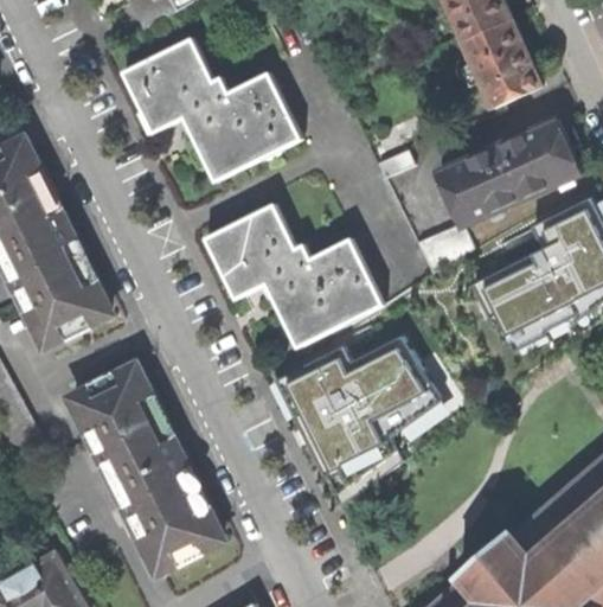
[(130,0),(129,1),(145,29),(194,0),(130,0)]
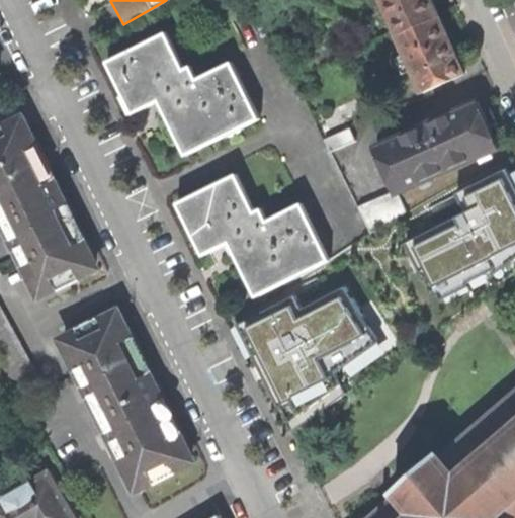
[(380,0),(395,32),(436,14),(430,0),(380,0)]
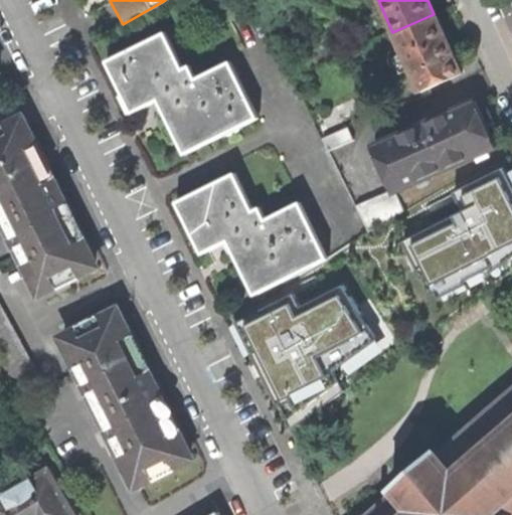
[(407,66),(412,78),(454,59),(443,34),(434,14),(392,32),(400,50),(407,66)]
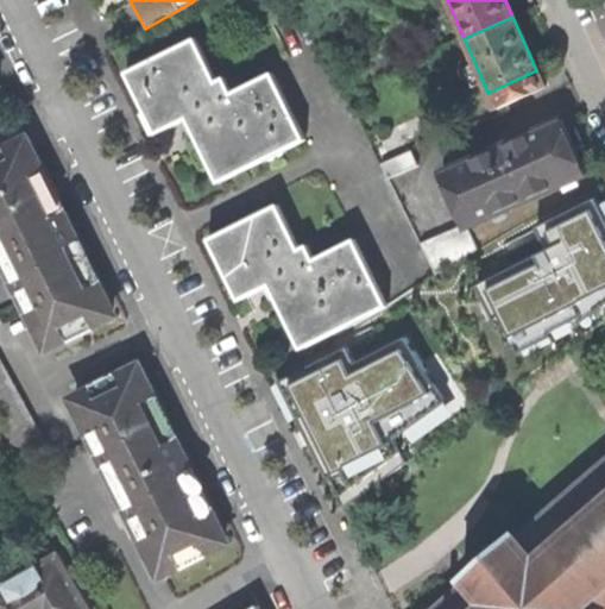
[(184,114),(215,177),(301,136),(269,70),(220,94),(191,36),(124,69),(138,98),(153,130),(184,114)]
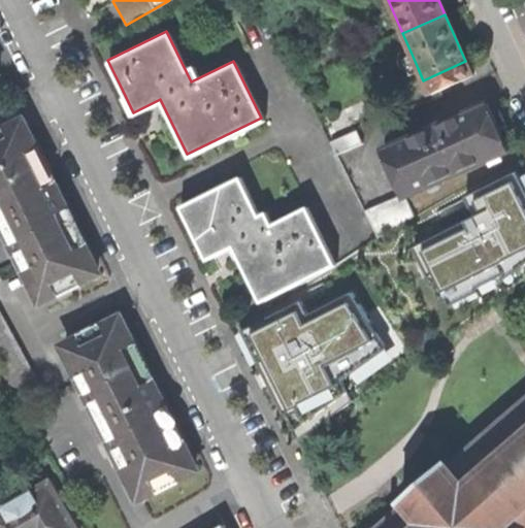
[(408,72),(418,68),(411,52),(401,56),(408,72)]
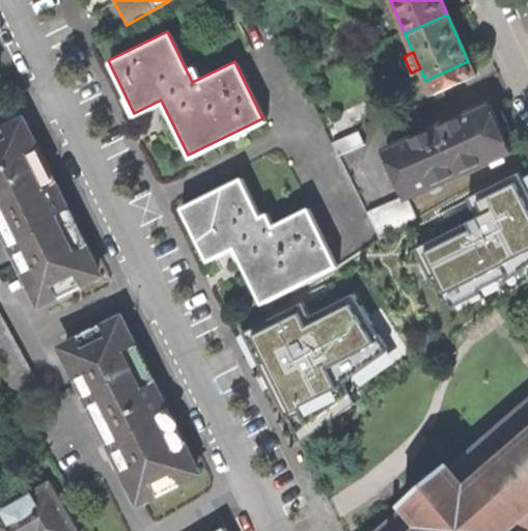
[(425,81),(431,92),(473,73),(468,61),(425,81)]
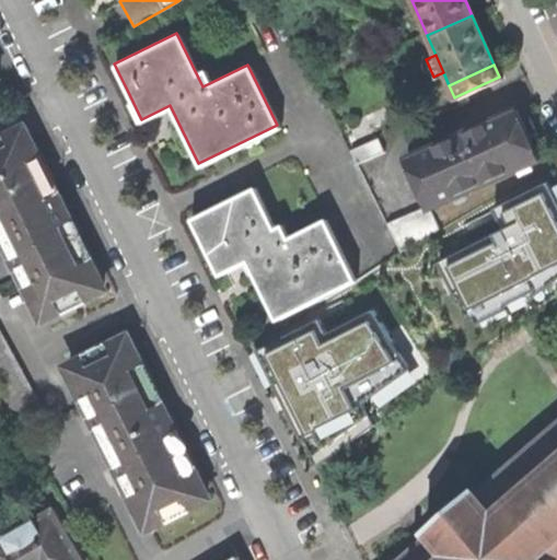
[(425,202),(426,206),(535,159),(523,131),(513,108),(404,155),(425,202)]
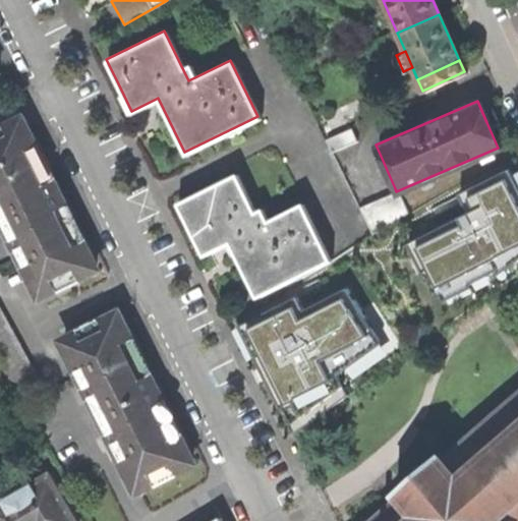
[(23,262),(40,294),(95,268),(20,118),(0,128),(0,209),(17,243),(25,261),(23,262)]
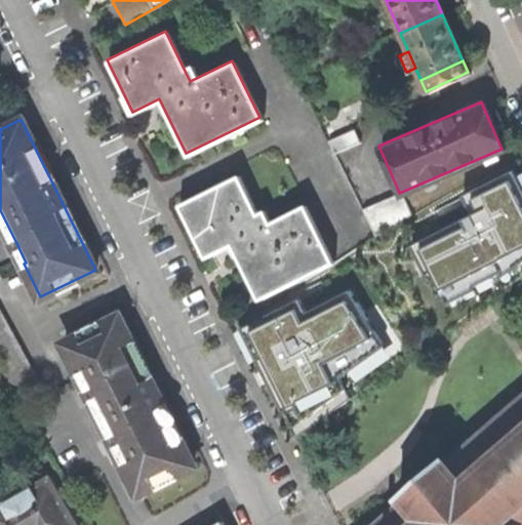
[(326,136),(332,150),(357,139),(352,125),(326,136)]
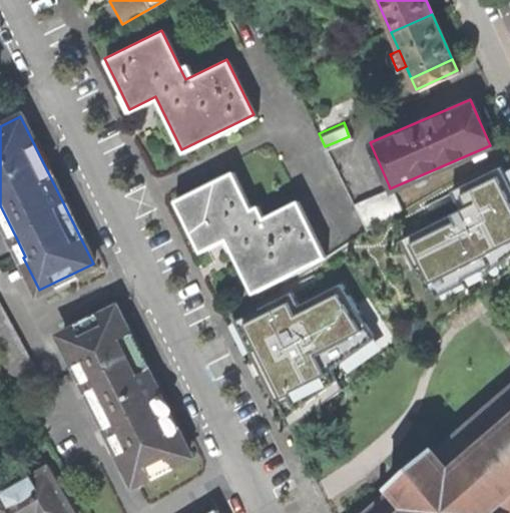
[(509,250),(509,184),(501,166),(450,191),(460,210),(400,240),(424,290),(431,286),(476,264),(480,271),(509,255),(509,252),(509,251),(509,250)]
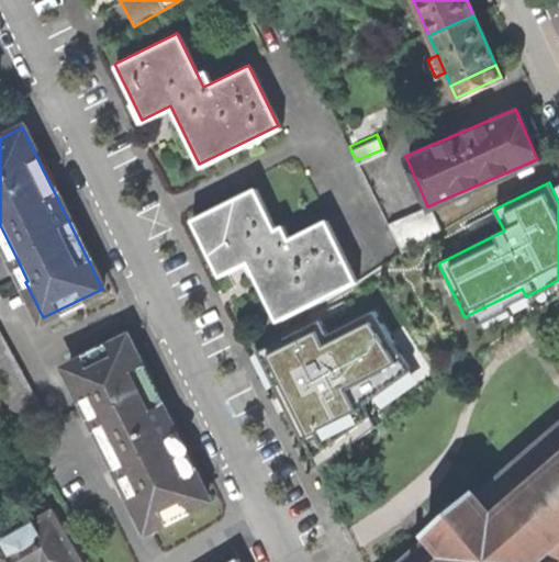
[(204,247),(217,272),(246,258),(276,318),(355,279),(325,220),(280,242),(253,188),(190,218),(204,247)]
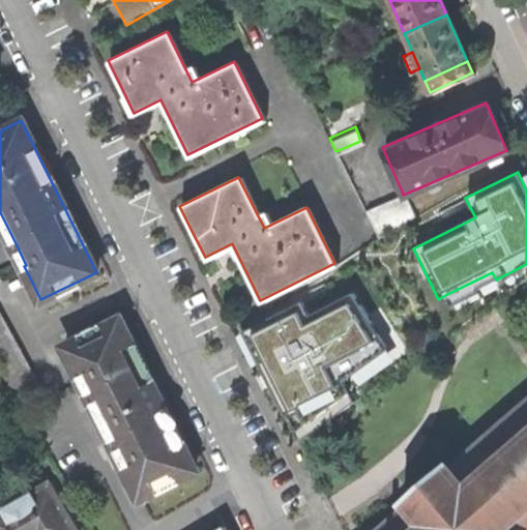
[(413,214),(403,195),(402,192),(389,198),(401,222),(413,214)]
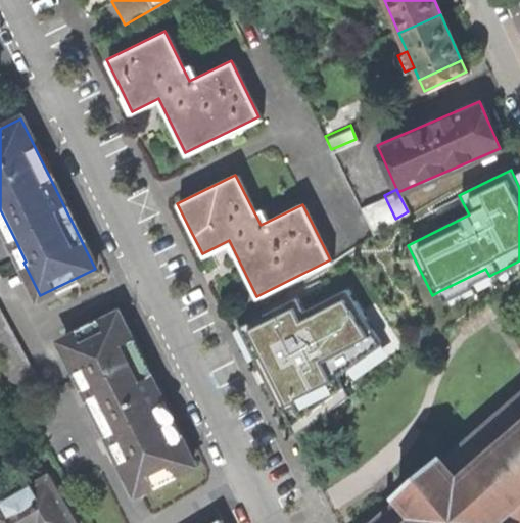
[(383,226),(395,219),(384,195),(372,200),(383,226)]
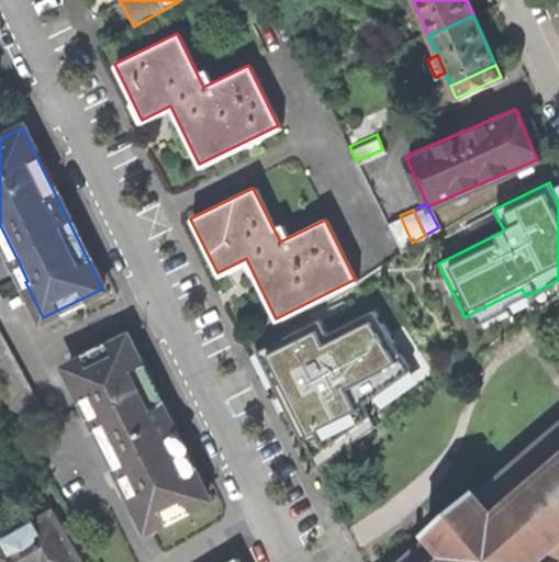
[(400,249),(412,243),(400,215),(386,222),(400,249)]
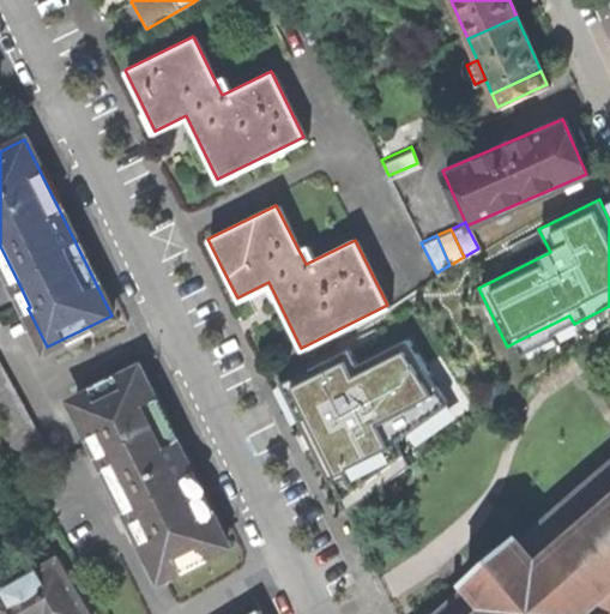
[(569,315),(515,342),(521,355),(554,339),(553,335),(574,324),(569,315)]
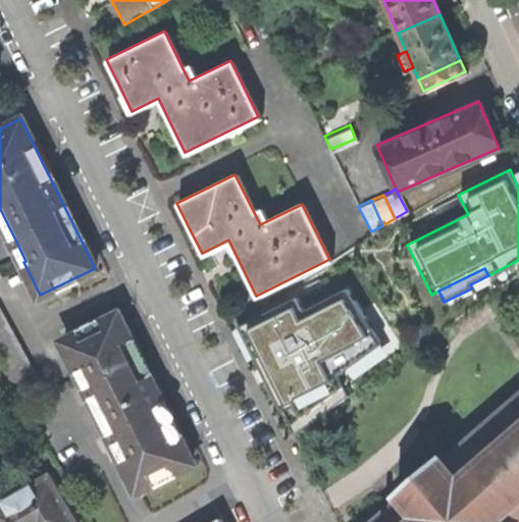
[(262,342),(249,348),(279,409),(292,404),(304,426),(347,396),(331,365),(379,341),(347,289),(304,311),(297,297),(251,320),(262,342)]
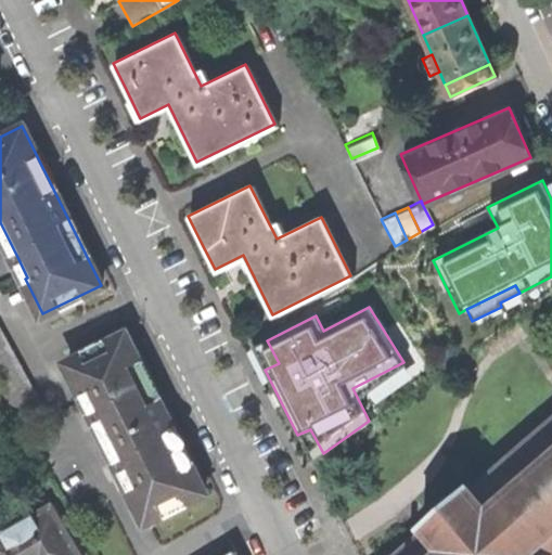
[(0,397),(13,421),(41,407),(0,331),(0,397)]
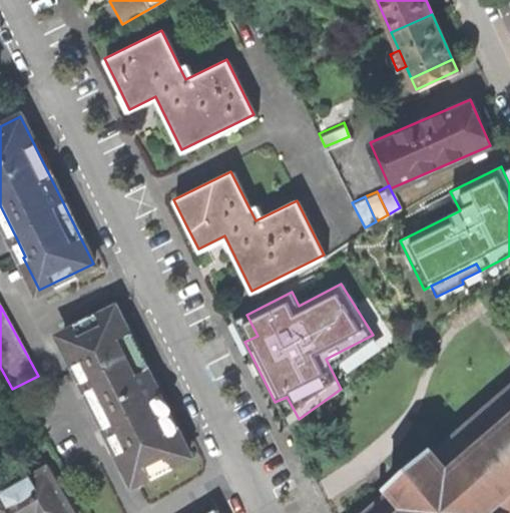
[(118,450),(133,482),(187,455),(115,308),(61,335),(77,367),(79,367),(87,384),(110,431),(120,449),(118,450)]
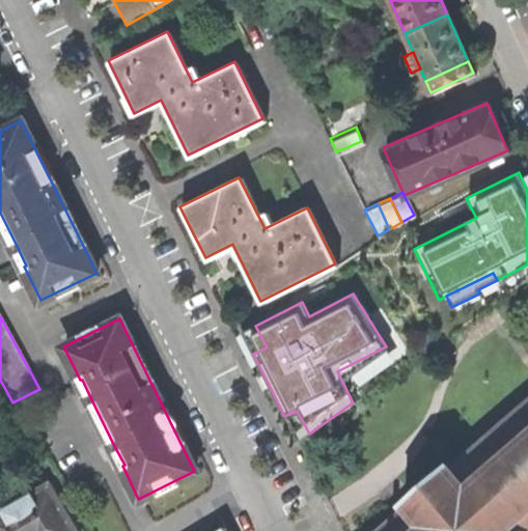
[(527,530),(527,398),(451,465),(448,463),(401,502),(404,505),(372,530),(527,530)]
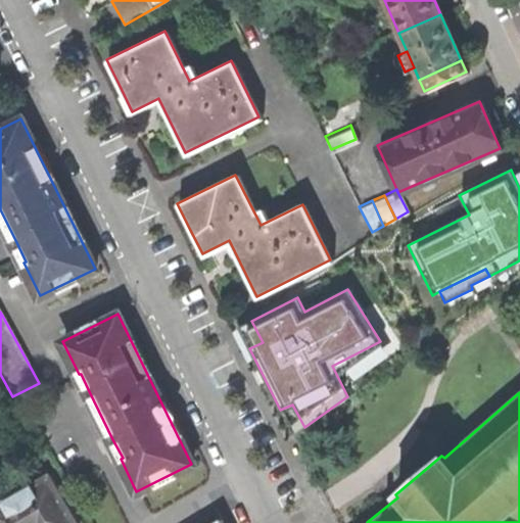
[(0,522),(72,522),(46,476),(25,487),(8,496),(0,501),(0,522)]
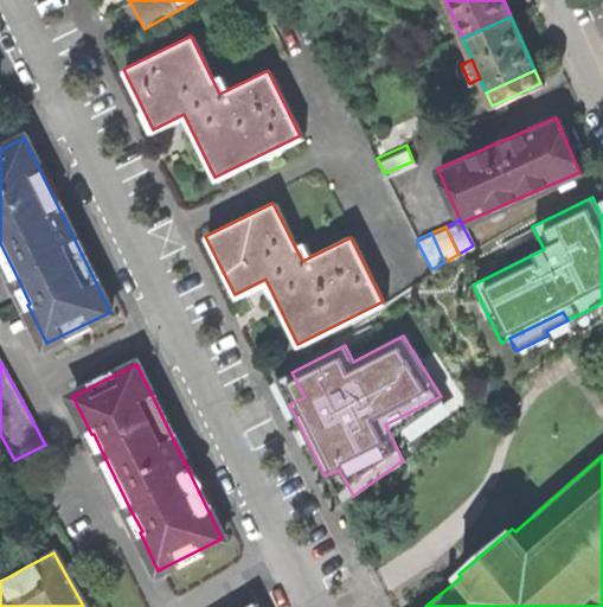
[(4,564),(10,576),(29,566),(23,554),(4,564)]
